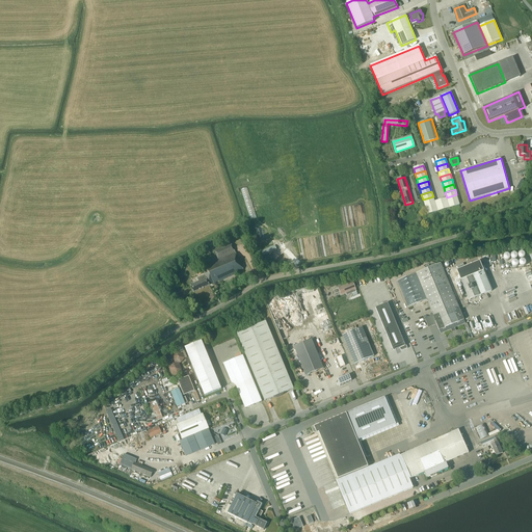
[(443,210),(459,205),(456,194),(447,197),(440,200),(443,210)]
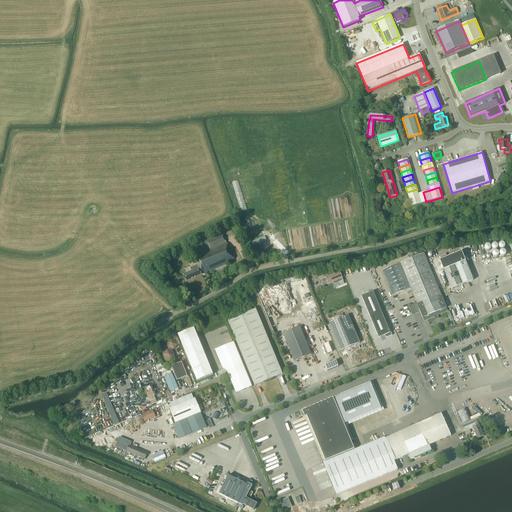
[(418,194),(417,189),(407,192),(409,197),(418,194)]
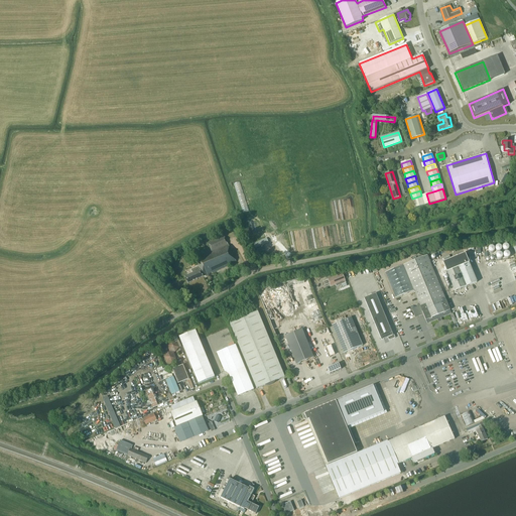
[(426,194),(421,196),(412,199),(415,209),(429,204),(426,194)]
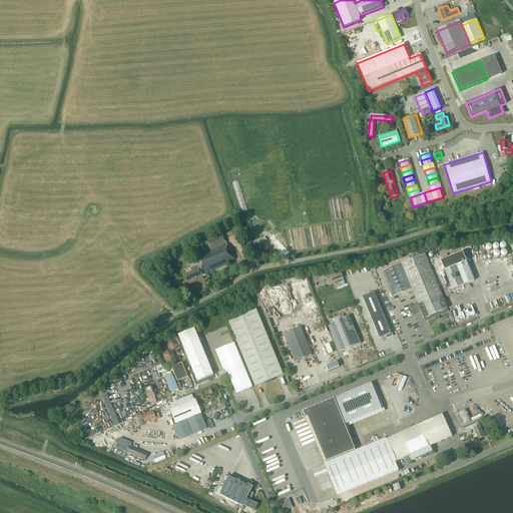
[(211,272),(234,261),(223,234),(206,241),(210,250),(193,258),(197,267),(193,268),(190,269),(191,272),(183,276),(186,282),(201,275),(201,274),(204,272),(205,275),(208,273),(208,272),(210,271),(211,272)]
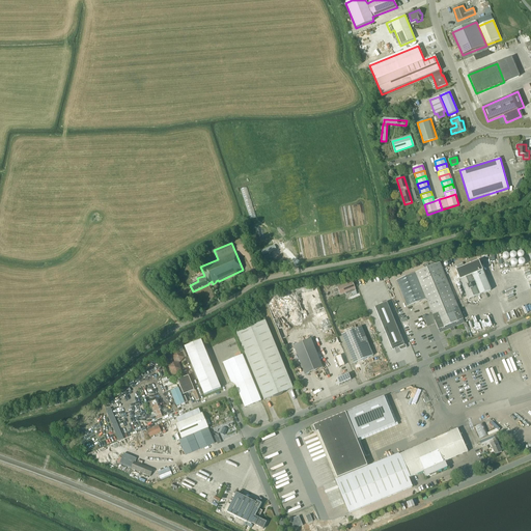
[(261,251),(263,255),(276,250),(274,245),(261,251)]
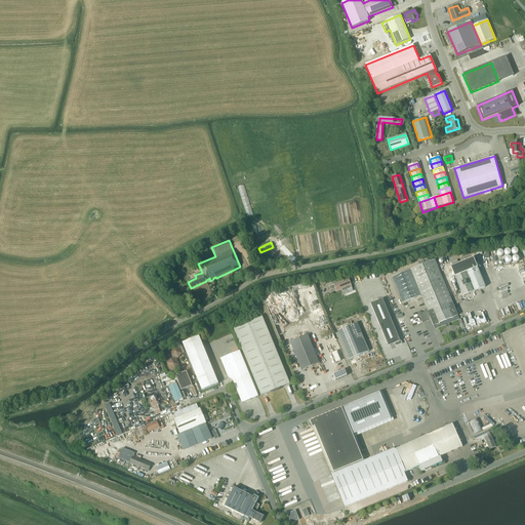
[(473,258),(461,263),(474,292),(485,287),(473,258)]
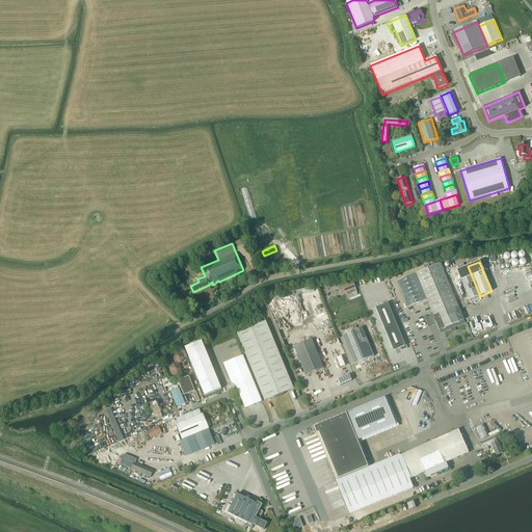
[(428,327),(436,324),(441,334),(451,329),(452,331),(456,330),(455,327),(466,323),(460,311),(441,263),(416,273),(392,284),(402,310),(427,299),(433,316),(425,319),(428,327)]
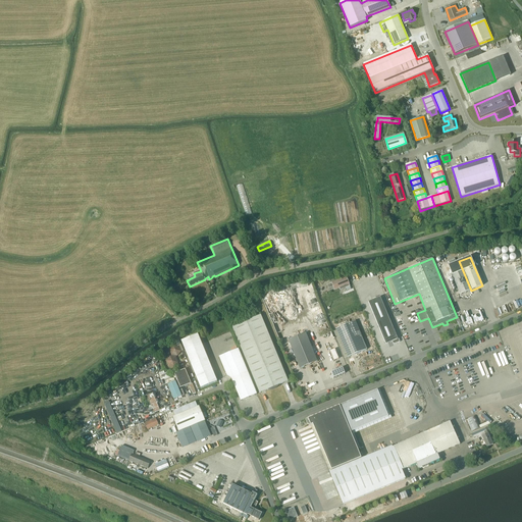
[(471,291),(459,261),(449,266),(460,295),(471,291)]
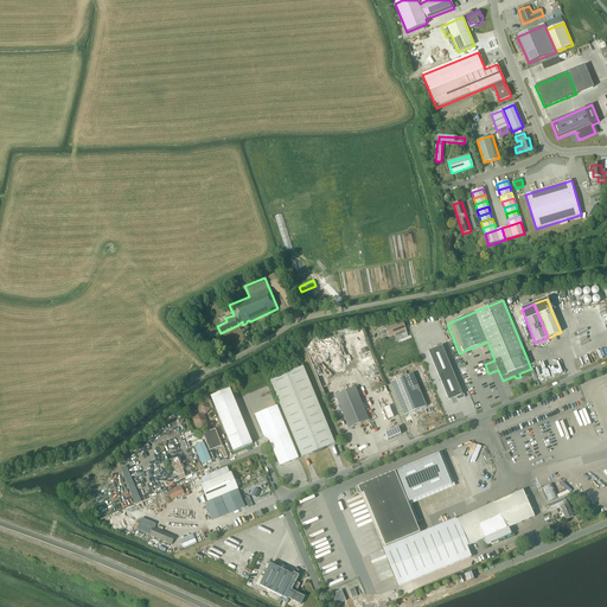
[(388,334),(389,337),(395,336),(395,337),(407,333),(403,323),(385,328),(385,330),(381,332),(382,336),(388,334)]
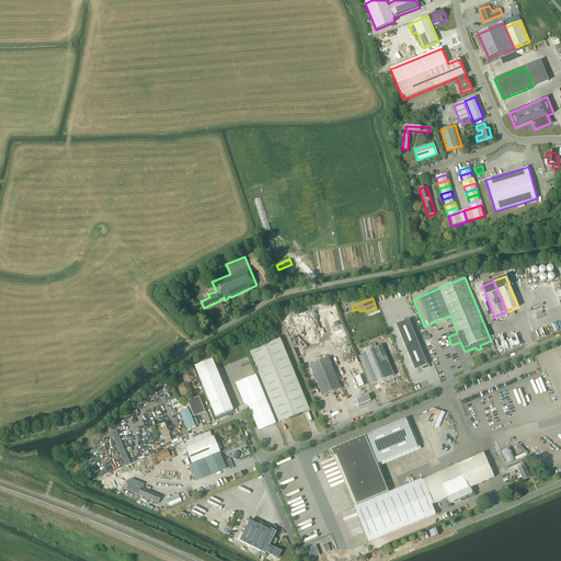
[(423,369),(430,367),(424,354),(423,354),(409,319),(396,324),(414,369),(422,367),(423,369)]
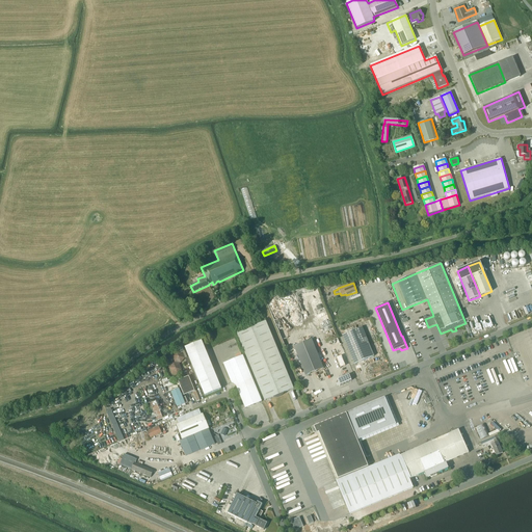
[(523,316),(531,314),(530,308),(522,309),(523,316)]
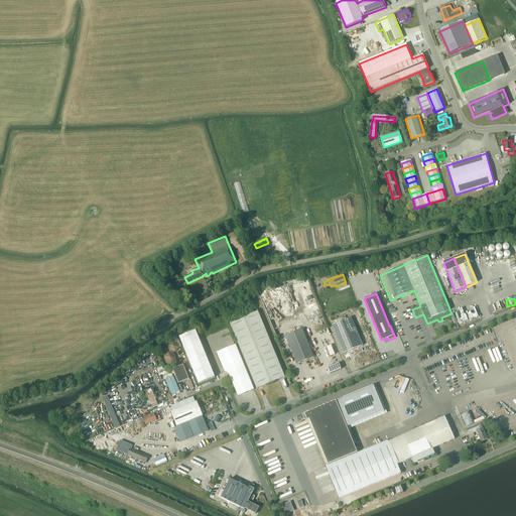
[(274,383),(276,381),(285,377),(258,311),(230,324),(256,389),(265,385),(268,385),(271,385),(274,383)]
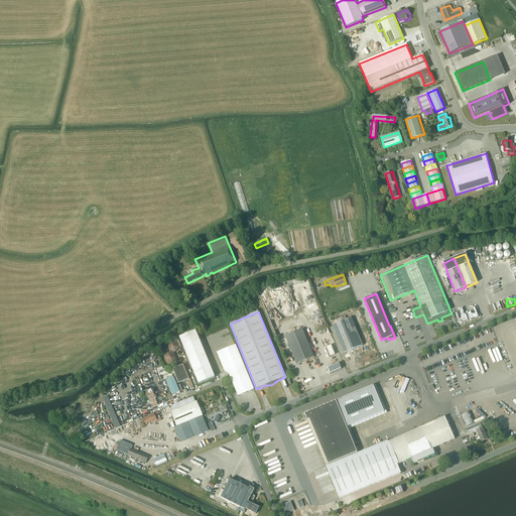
[(363,346),(351,317),(333,326),(344,353),(363,346)]
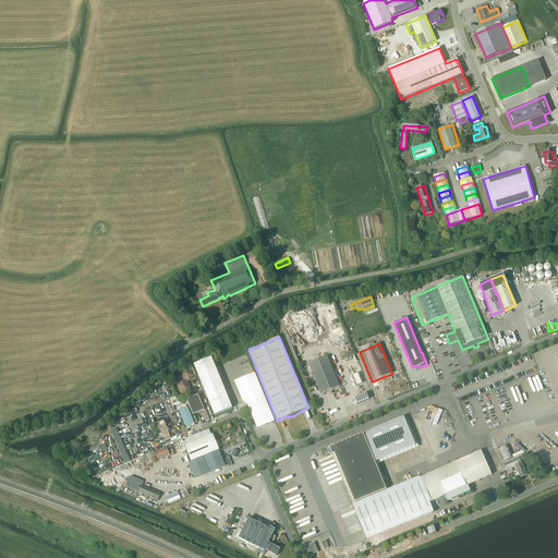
[(326,356),(308,364),(320,393),(339,386),(326,356)]
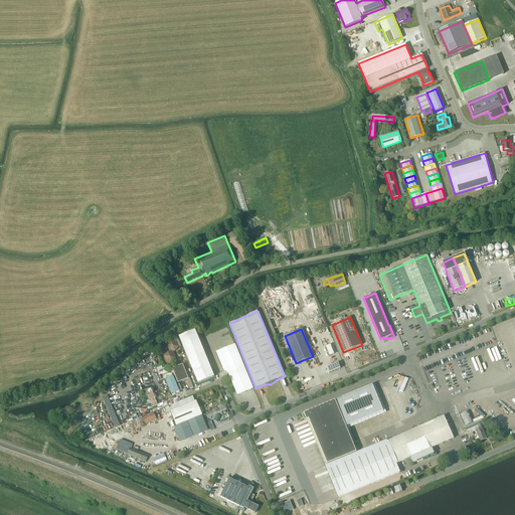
[(198,383),(214,376),(195,330),(179,336),(198,383)]
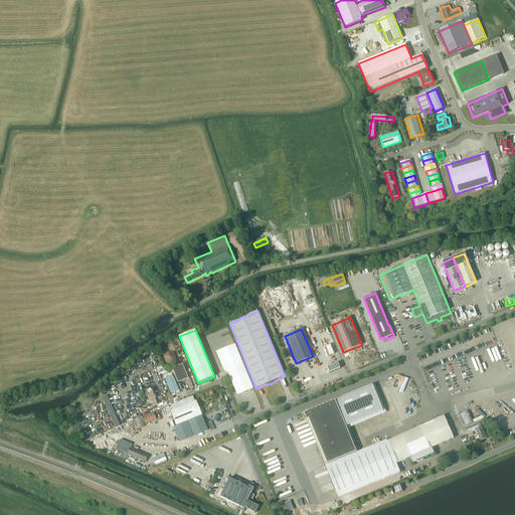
[(178,340),(176,334),(171,336),(173,341),(171,341),(168,345),(170,350),(165,356),(167,361),(172,362),(175,358),(173,353),(178,347),(176,341),(178,340)]
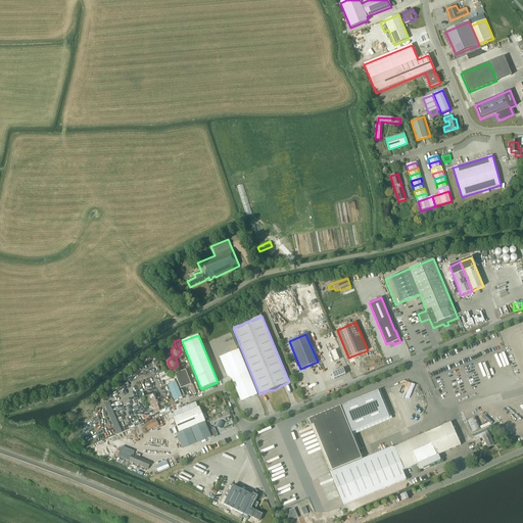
[(241,401),(257,395),(239,349),(220,358),(228,376),(232,379),(241,401)]
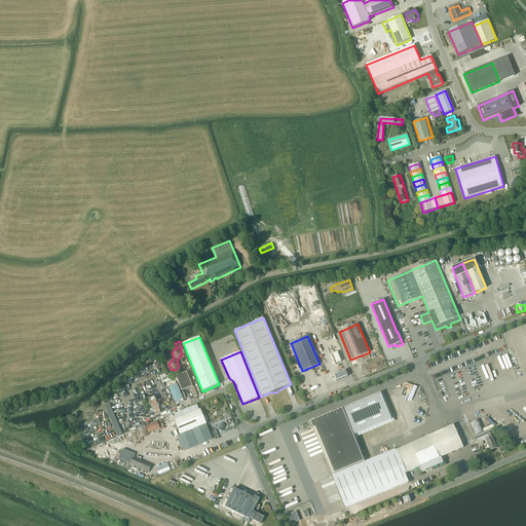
[(343,354),(333,359),(335,364),(345,360),(343,354)]
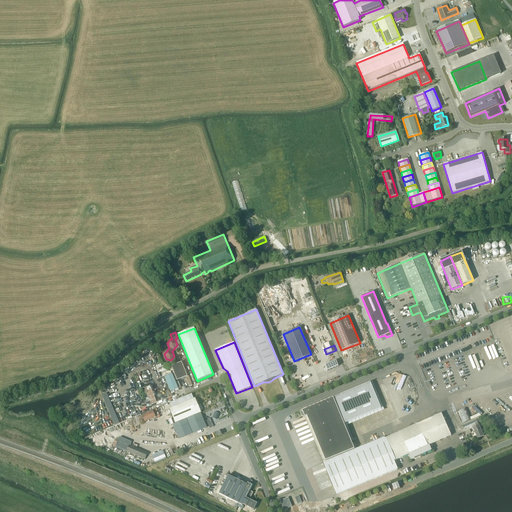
[(337,361),(325,365),(327,371),(339,366),(337,361)]
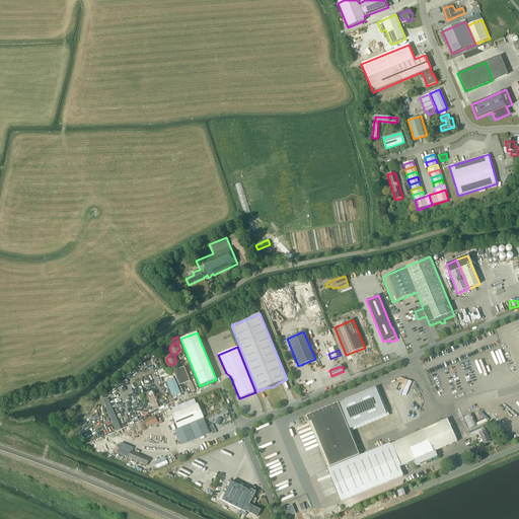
[(173,371),(179,386),(191,382),(184,367),(173,371)]
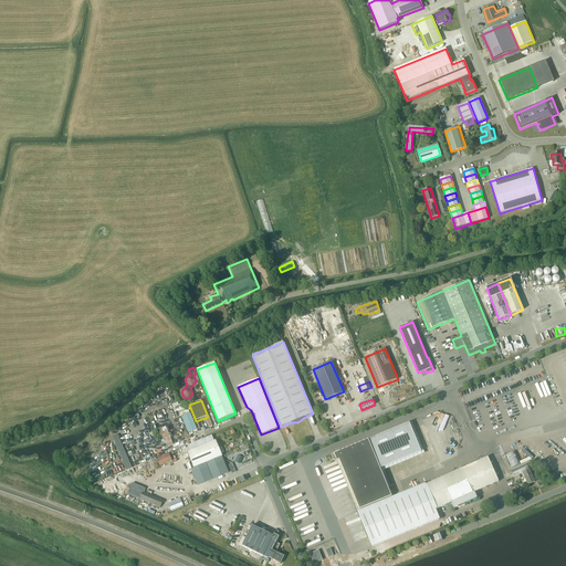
[(195,432),(198,431),(190,413),(182,417),(188,432),(194,431),(195,432)]
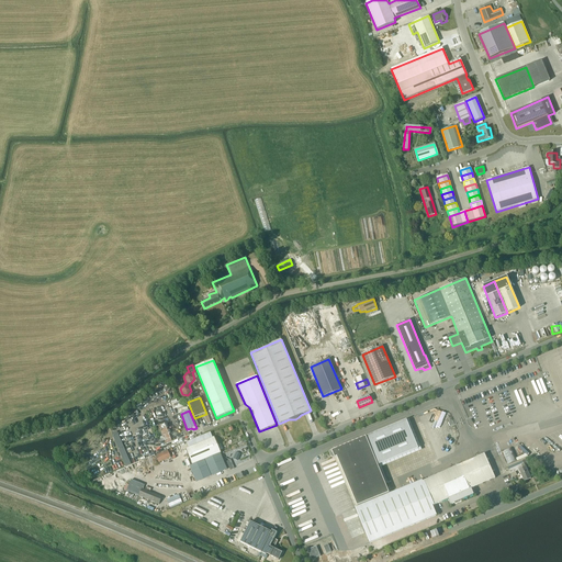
[(442,436),(450,433),(441,412),(434,415),(442,436)]
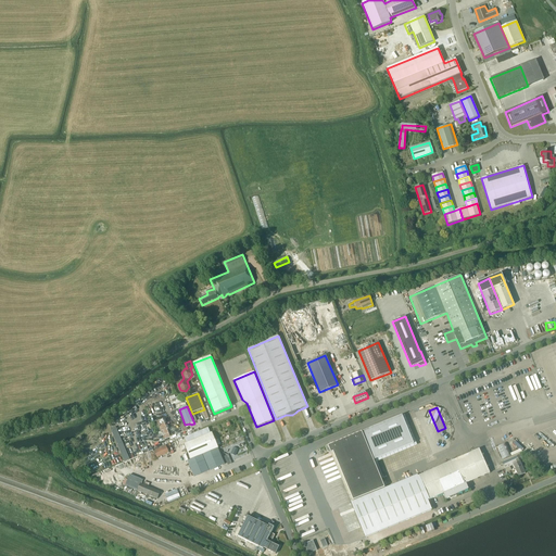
[(490,474),(479,450),(418,477),(417,476),(386,489),(374,460),(414,443),(402,416),(333,444),(332,444),(327,446),(329,451),(330,451),(351,502),(366,536),(431,509),(428,501),(429,500),(443,494),(445,500),(450,497),(456,495),(468,490),(466,483),(490,474)]
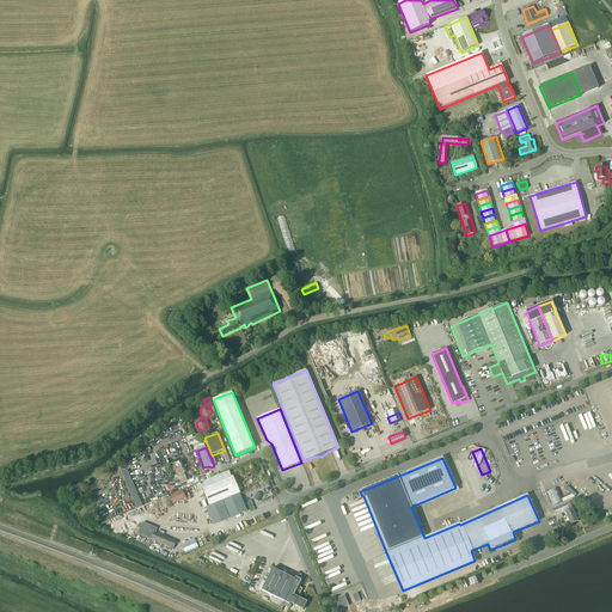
[(172,464),(181,482),(187,479),(179,461),(172,464)]
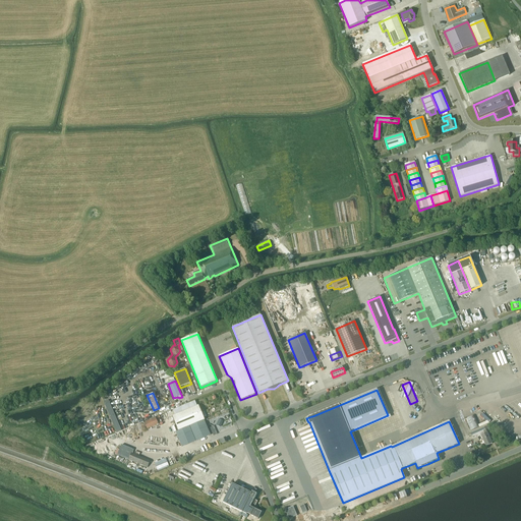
[(178,430),(194,424),(195,427),(198,426),(197,423),(205,419),(198,405),(172,416),(178,430)]
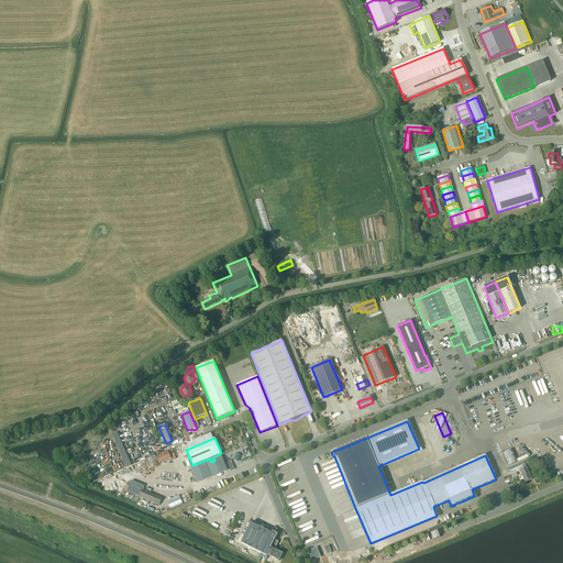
[(518,461),(512,449),(504,452),(509,465),(518,461)]
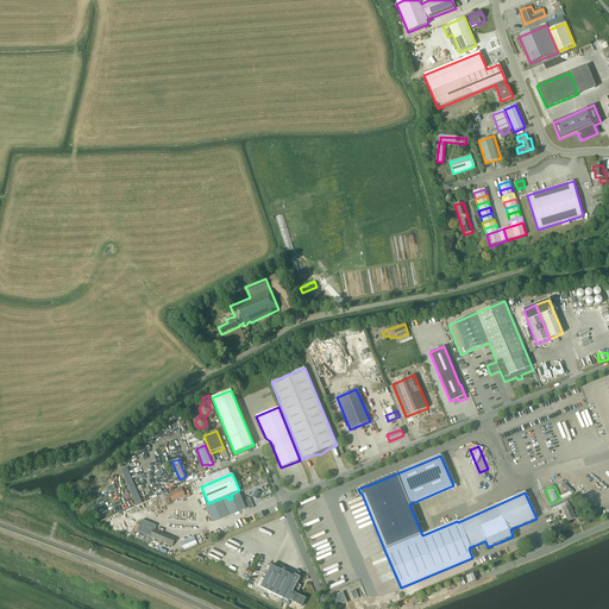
[(182,488),(169,494),(173,501),(184,496),(182,488)]
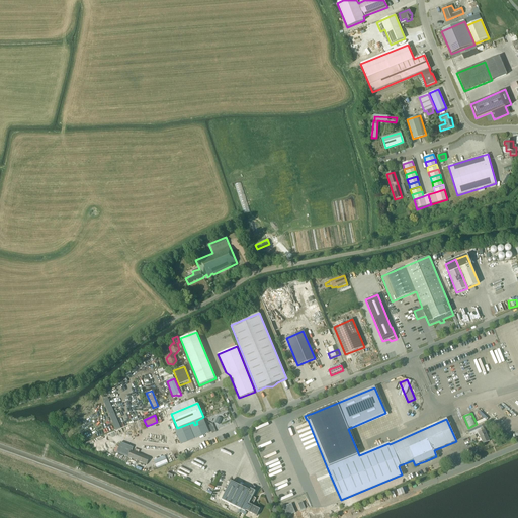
[(482,431),(481,428),(471,432),(470,430),(467,431),(470,437),(478,433),(483,444),(490,441),(485,430),(482,431)]
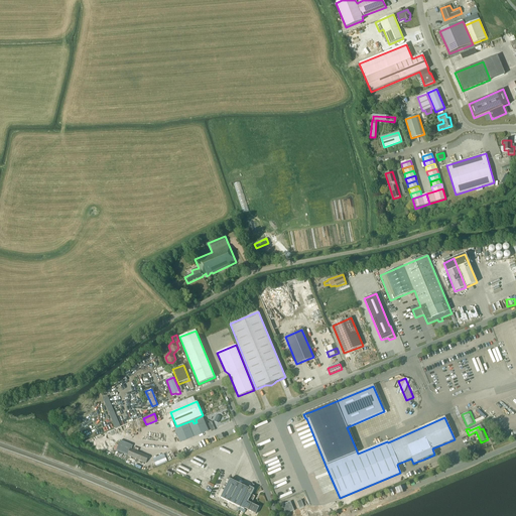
[(149,457),(130,448),(127,456),(146,463),(149,457)]
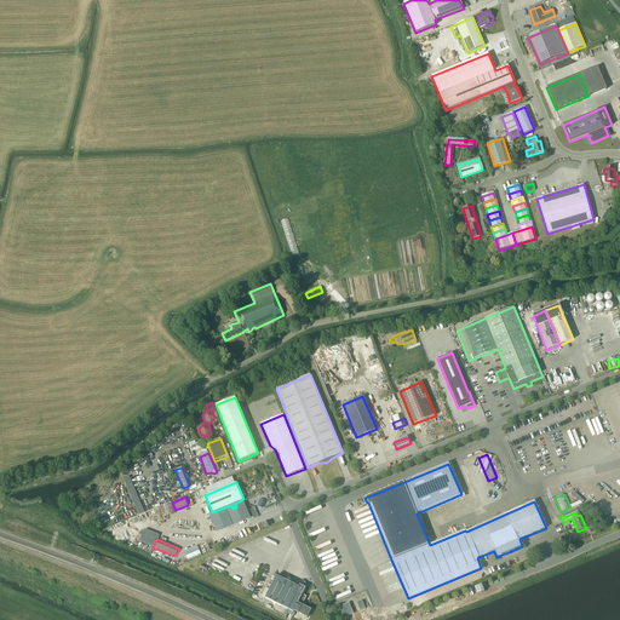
[(267,589),(262,597),(288,609),(293,612),(294,609),(305,587),(300,585),(299,587),(276,575),(269,590),(267,589)]
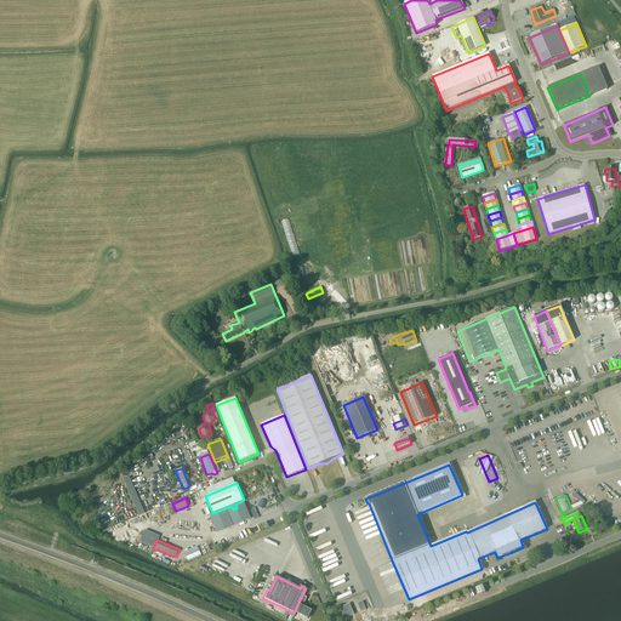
[(302,596),(295,610),(300,611),(298,614),(308,619),(312,610),(303,605),(307,597),(302,596)]
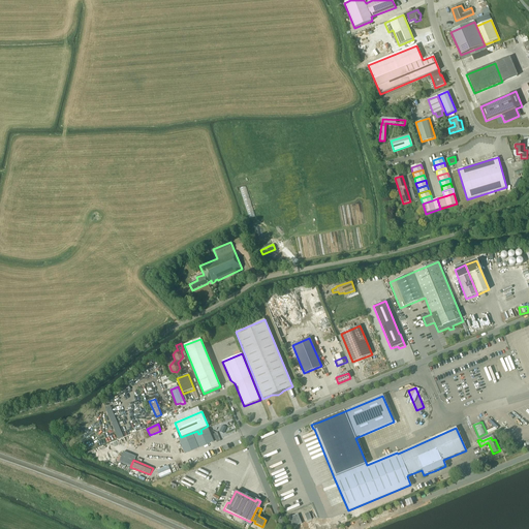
[(293,527),(302,524),(298,514),(289,518),(293,527)]
